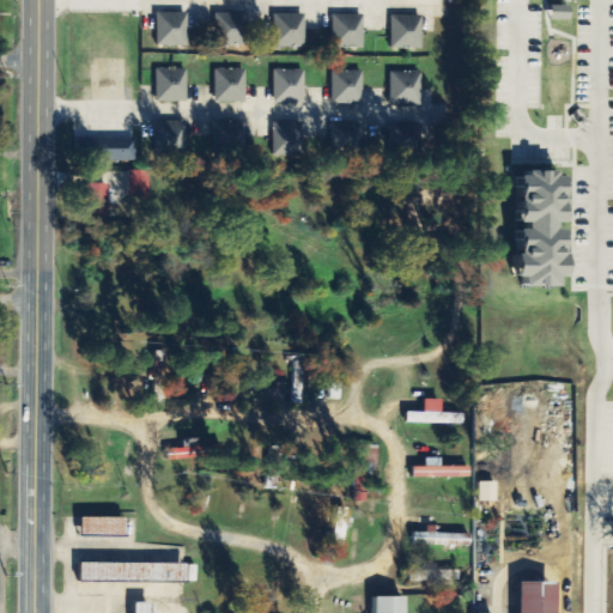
[(551,19),(570,19),(570,5),(551,6),(551,19)]
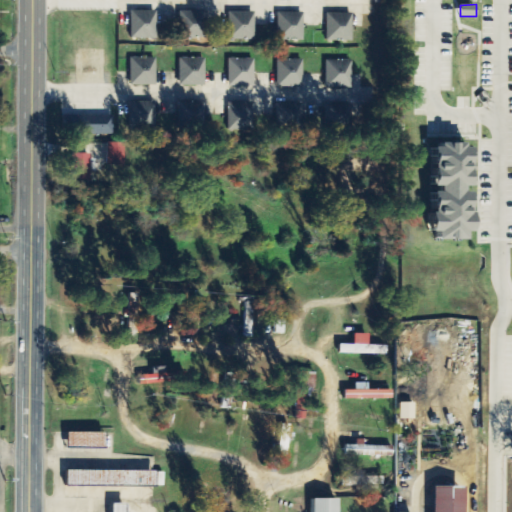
[(128,33),(129,9),(140,9),(139,34),(128,33)]
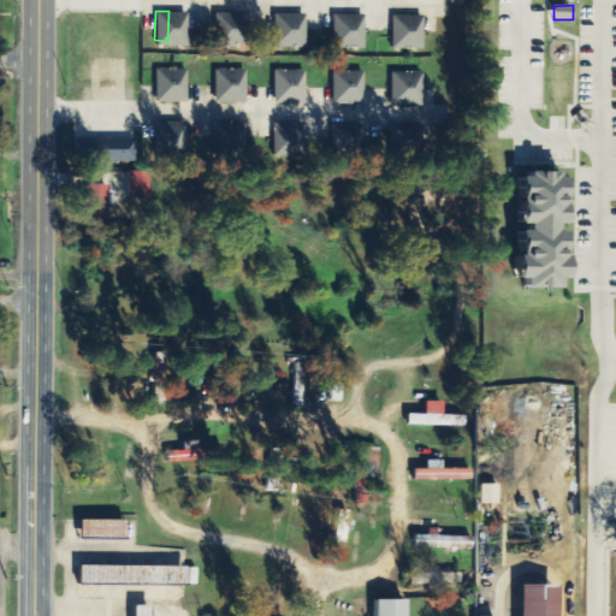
[(169,11),(184,12),(183,41),(167,41),(169,11)]
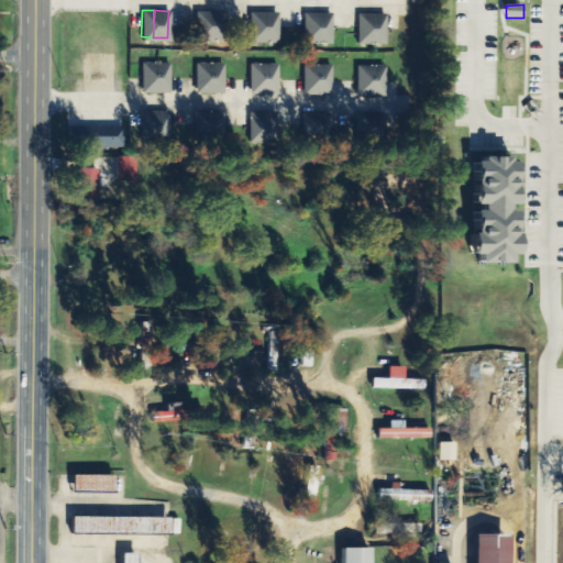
[(194,39),(195,11),(207,12),(206,39),(194,39)]
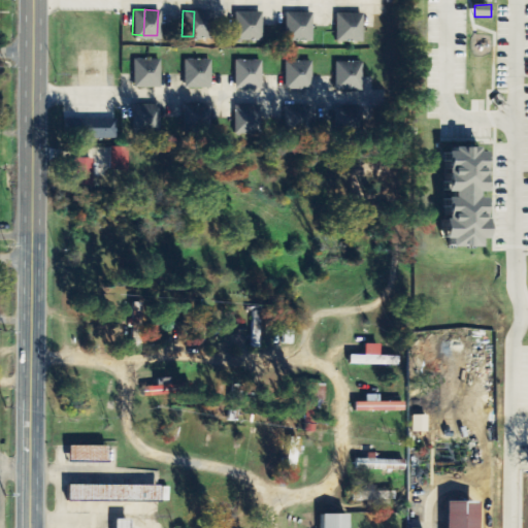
[(194,11),(207,11),(206,37),(193,36),(194,11)]
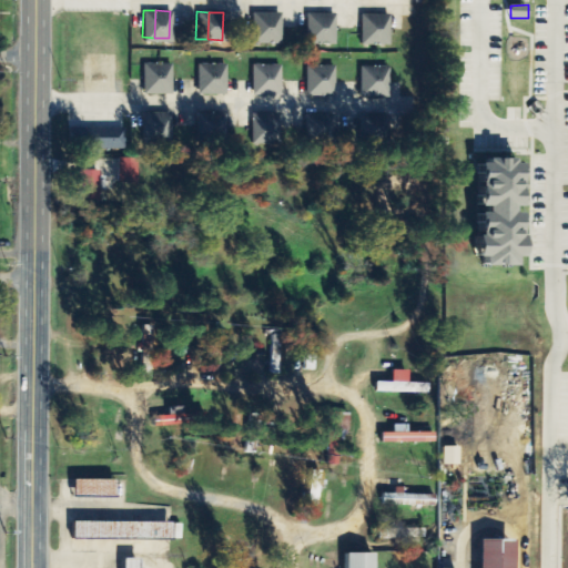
[(251,39),(252,12),(264,12),(263,40),(251,39)]
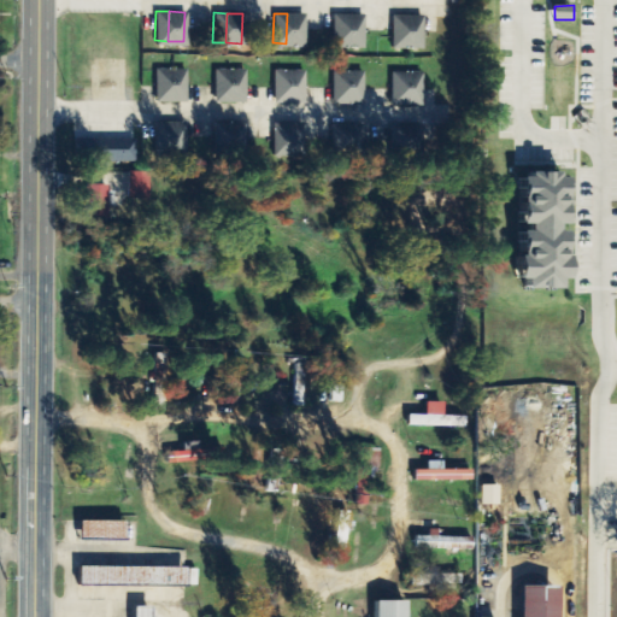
[(287,13),(303,15),(303,43),(286,43),(287,13)]
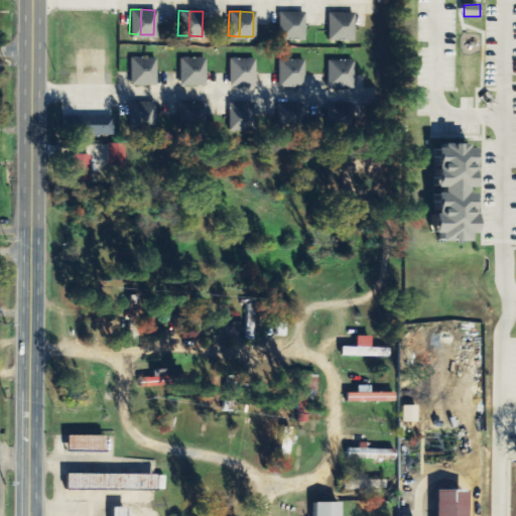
[(327,11),(339,12),(338,38),(327,38),(327,11)]
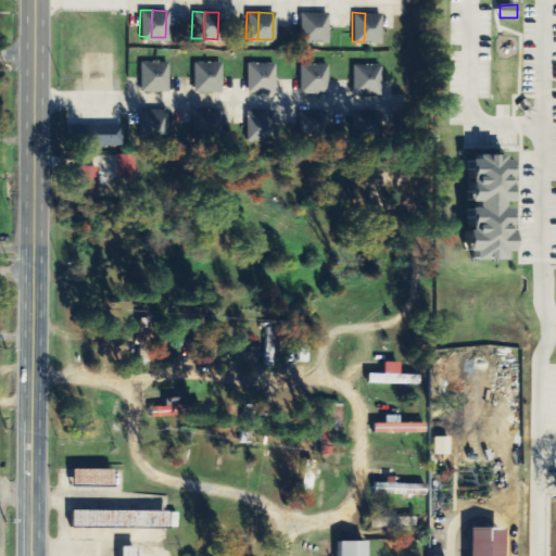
[(299,39),(301,13),(312,13),(311,40),(299,39)]
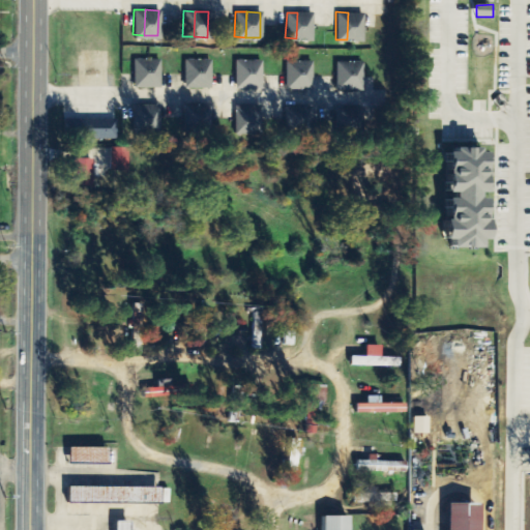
[(297,12),(312,13),(311,38),(296,38),(297,12)]
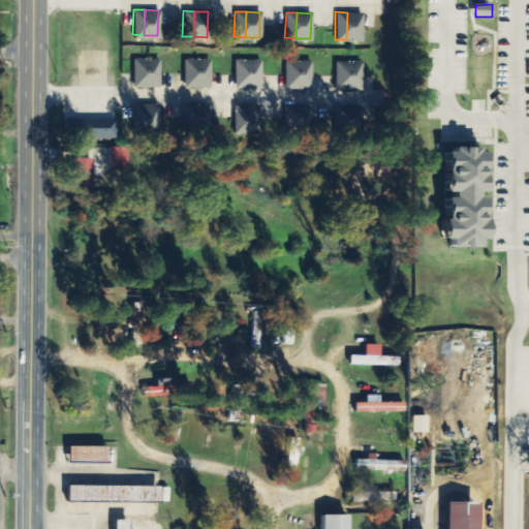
[(347,12),(361,12),(360,40),(346,39),(347,12)]
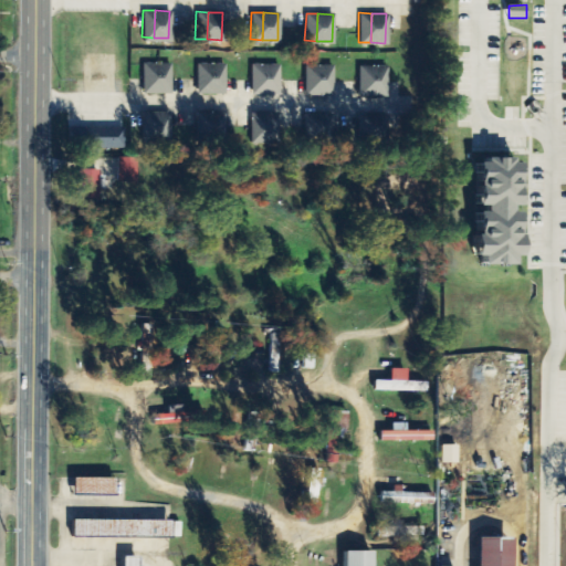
[(142,60),(154,61),(153,90),(140,90),(142,60)]
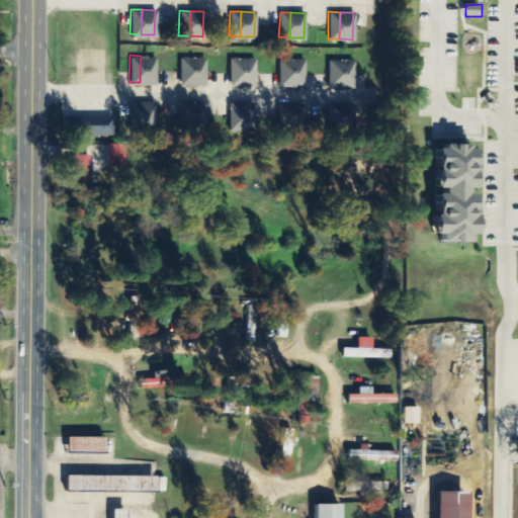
[(141,56),(155,56),(154,83),(140,82),(141,56)]
